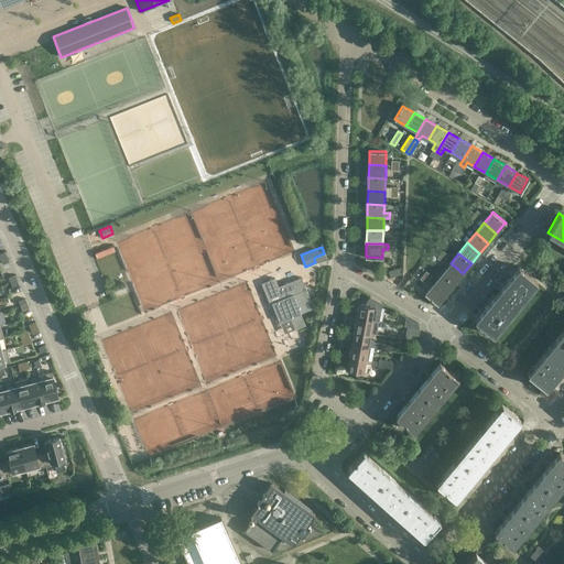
[(442,273),(454,283),(463,273),(451,263),(442,273)]
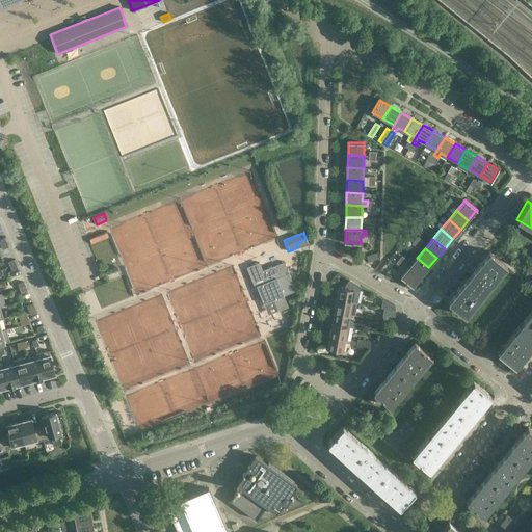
[(489,251),(469,277),(485,290),(505,265),(489,251)]
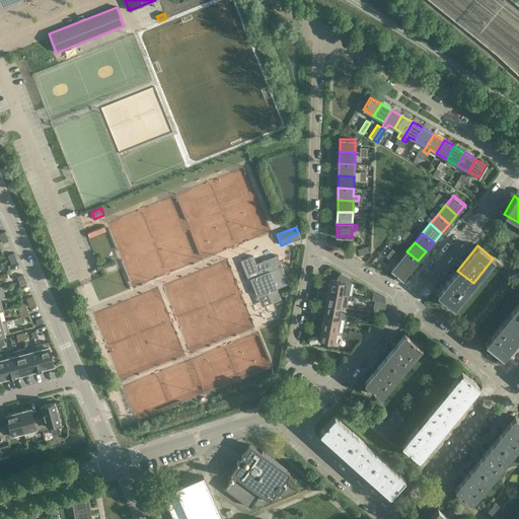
[(406,251),(398,261),(411,271),(418,261),(406,251)]
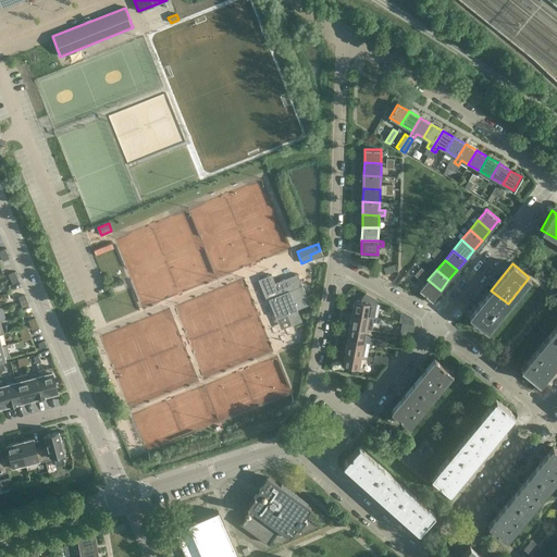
[(286,313),(292,325),(301,321),(297,309),(310,304),(298,274),(275,283),(271,274),(259,280),(267,300),(269,299),(276,318),(286,313)]
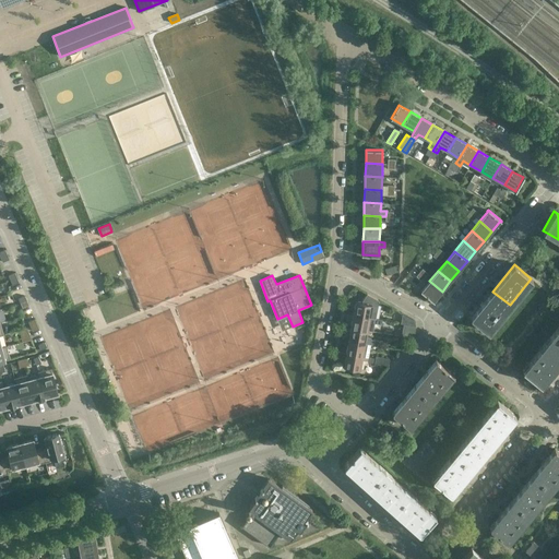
[(442,292),(429,281),(421,290),(420,290),(420,292),(433,302),(433,301),(442,292)]
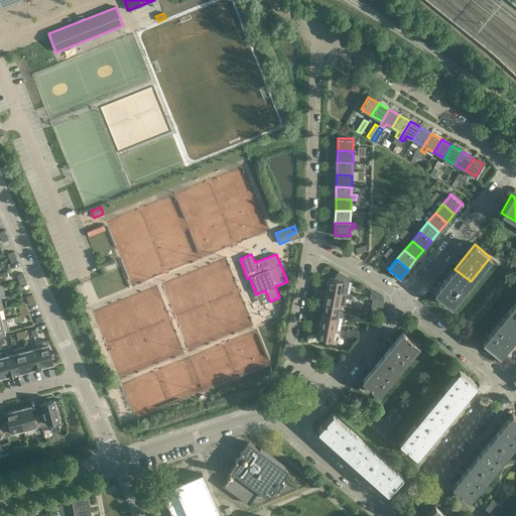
[(113,261),(104,265),(107,273),(116,269),(113,261)]
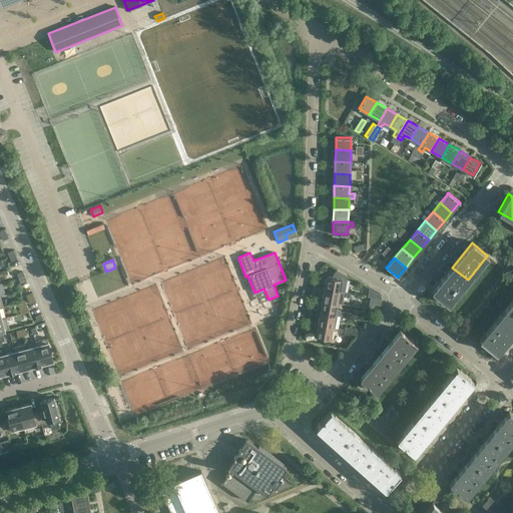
[(468,280),(452,268),(432,292),(448,305),(468,280)]
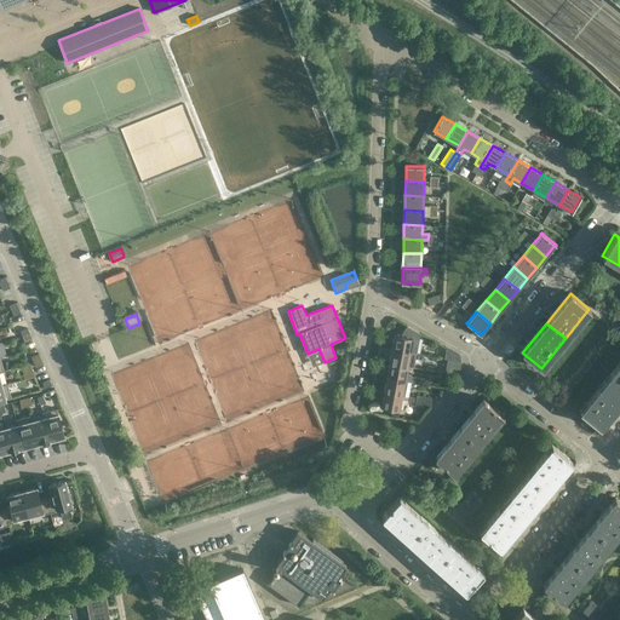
[(409,351),(411,346),(413,337),(395,333),(392,348),(409,351)]
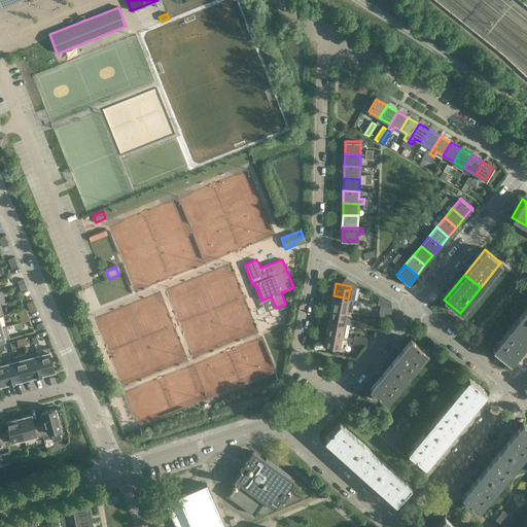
[(353,305),(354,301),(354,300),(348,299),(334,295),(330,308),(346,311),(352,312),(353,305)]
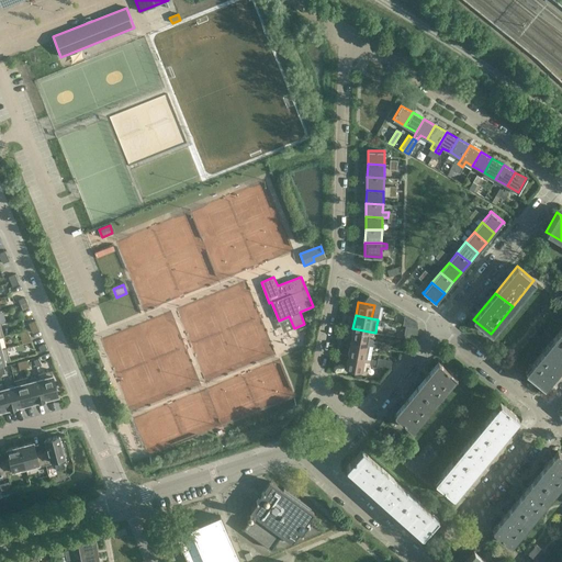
[(416,322),(404,315),(403,325),(418,328),(416,322)]
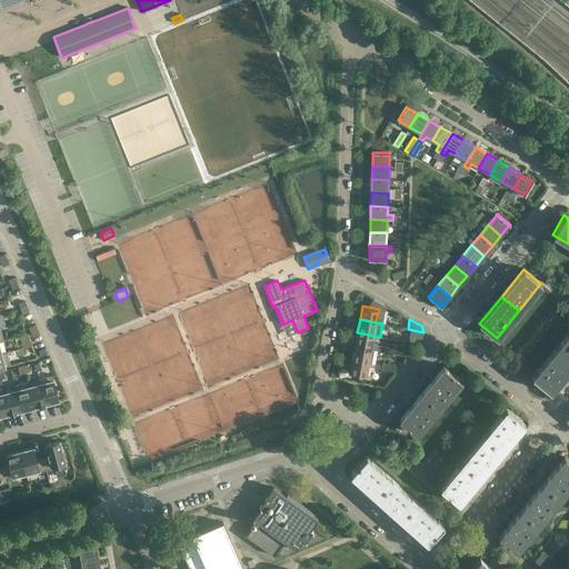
[(422,338),(423,332),(416,331),(413,343),(419,345),(422,339),(422,338)]
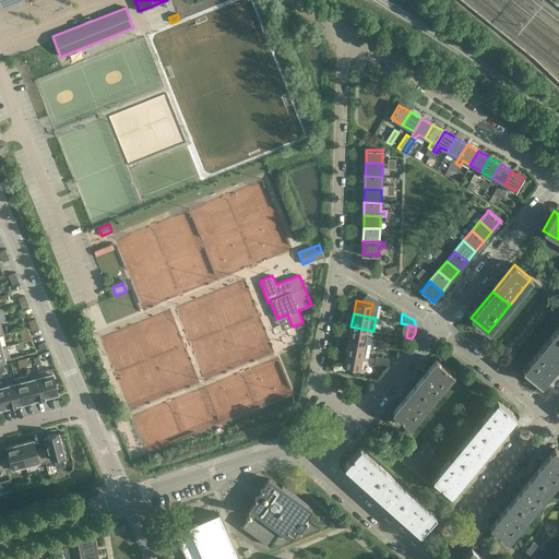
[(24,341),(33,339),(28,326),(20,330),(24,341)]
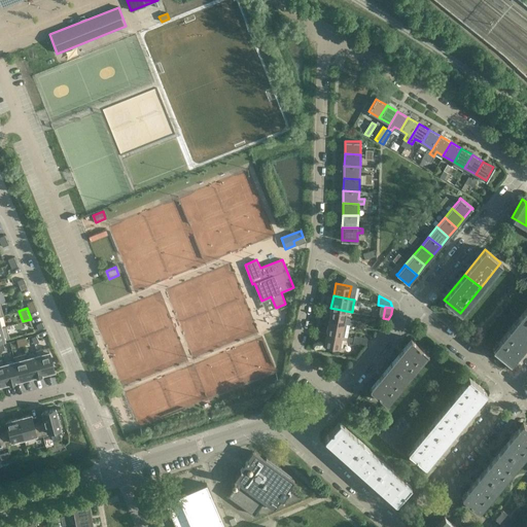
[(328,320),(350,324),(350,320),(349,318),(345,318),(346,311),(330,308),(328,320)]
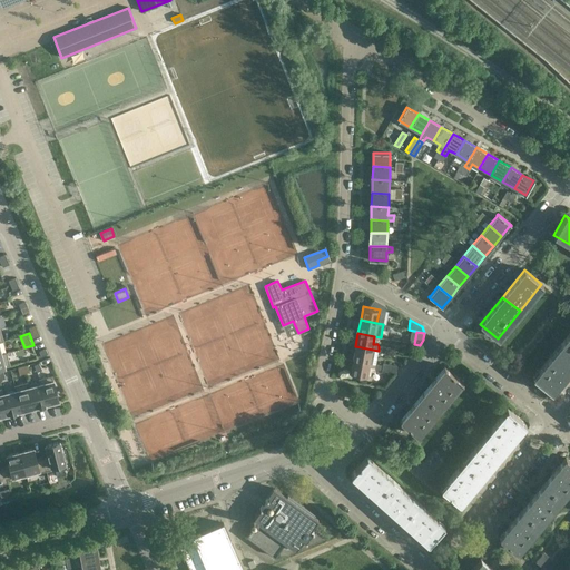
[(569,333),(556,352),(569,363),(569,333)]
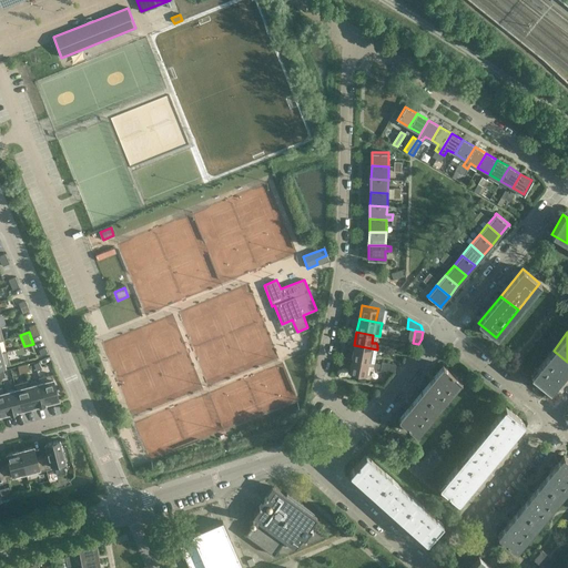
[(354,345),(352,358),(368,362),(374,363),(377,350),(354,345)]
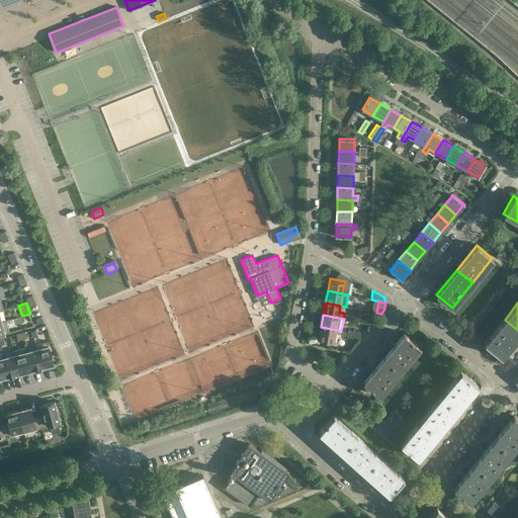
[(517,335),(517,330),(505,320),(485,344),(500,357),(517,335)]
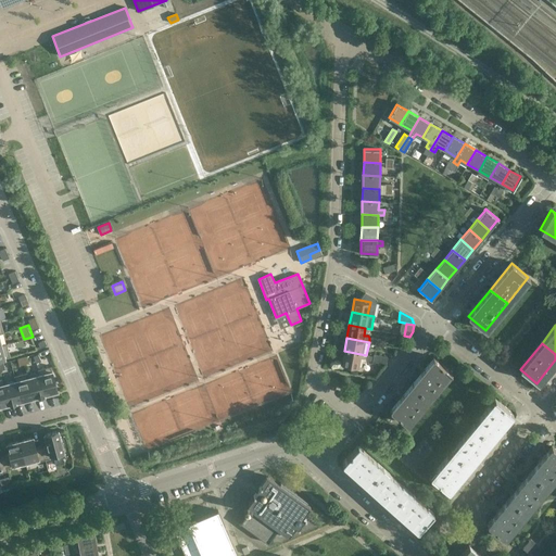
[(1,346),(0,346),(0,359),(10,357),(7,344),(1,345),(1,346)]
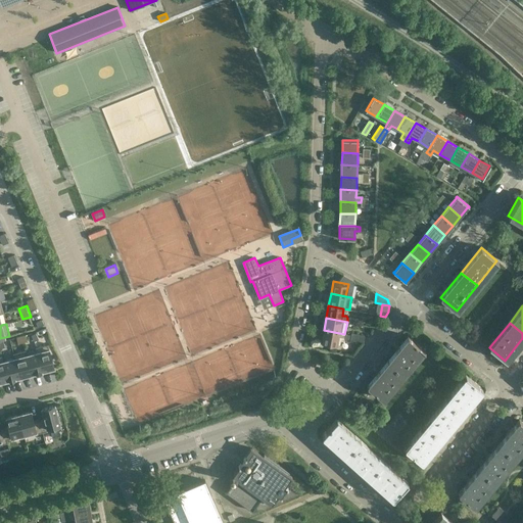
[(336,345),(339,333),(324,330),(322,342),(336,345)]
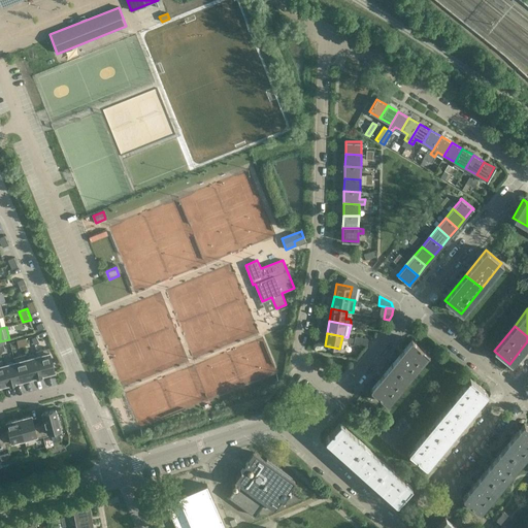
[(356,336),(355,338),(354,342),(367,345),(368,338),(356,336)]
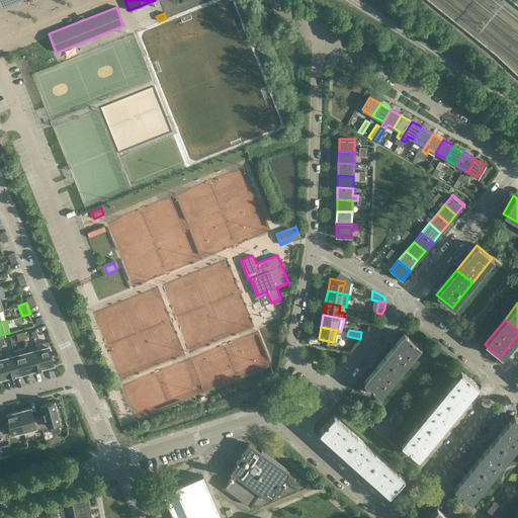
[(383,357),(400,370),(420,346),(404,333),(383,357)]
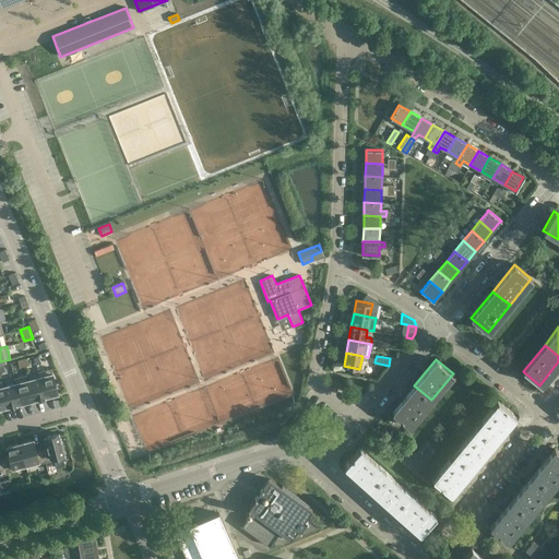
[(39,377),(45,397),(58,393),(52,373),(39,377)]
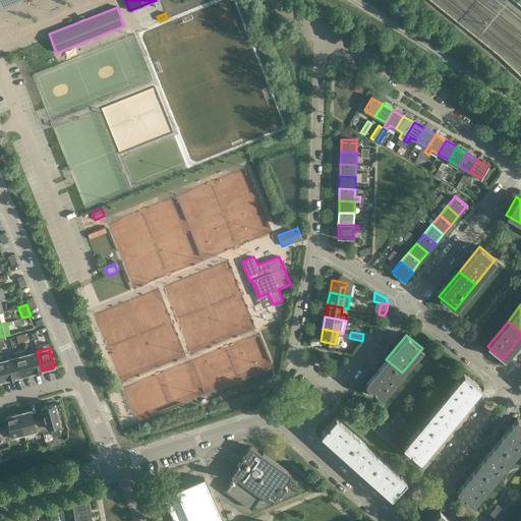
[(25,354),(31,372),(42,370),(37,351),(25,354)]
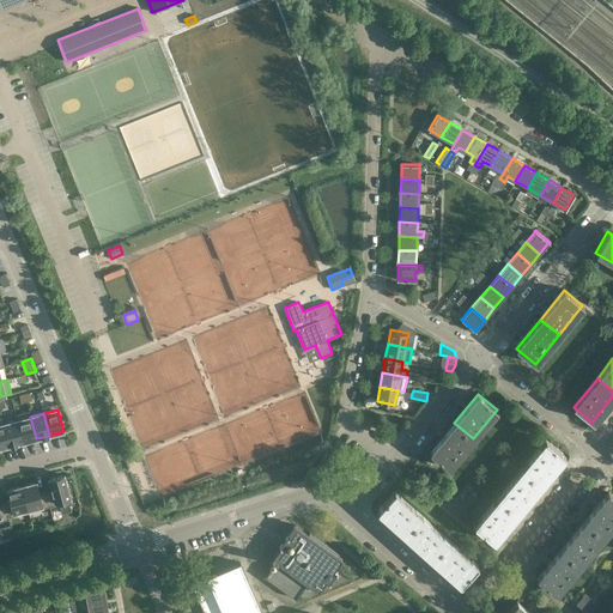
[(17,420),(23,442),(36,438),(30,417),(17,420)]
